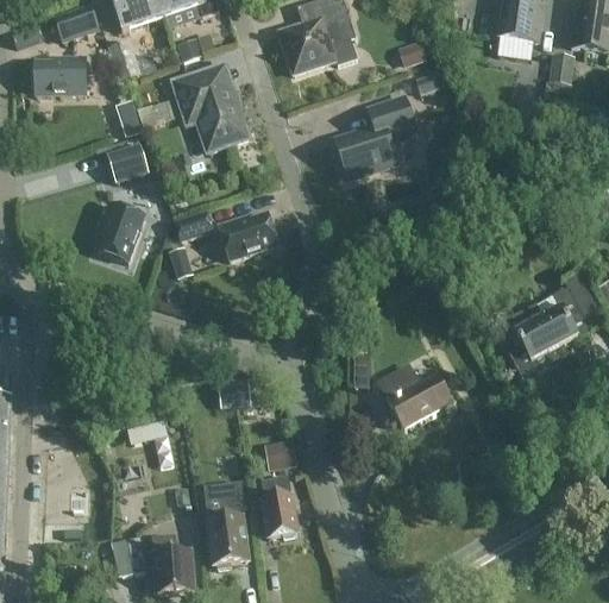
[(111,0),(121,31),(167,16),(161,0),(111,0)]
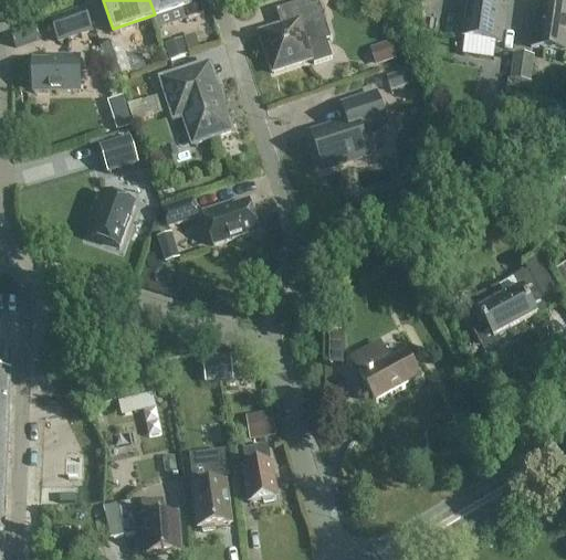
[(149,0),(155,14),(185,4),(189,17),(203,12),(200,0),(149,0)]
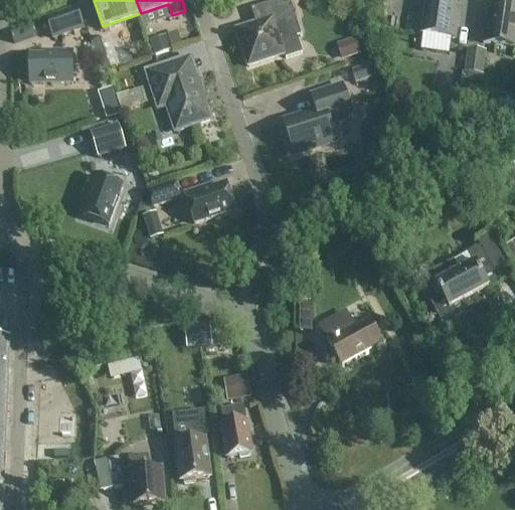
[(255,20),(236,26),(248,62),(284,50),(285,54),(301,49),(296,34),(292,35),(286,16),(295,13),(291,0),(269,0),(251,6),(255,20)]
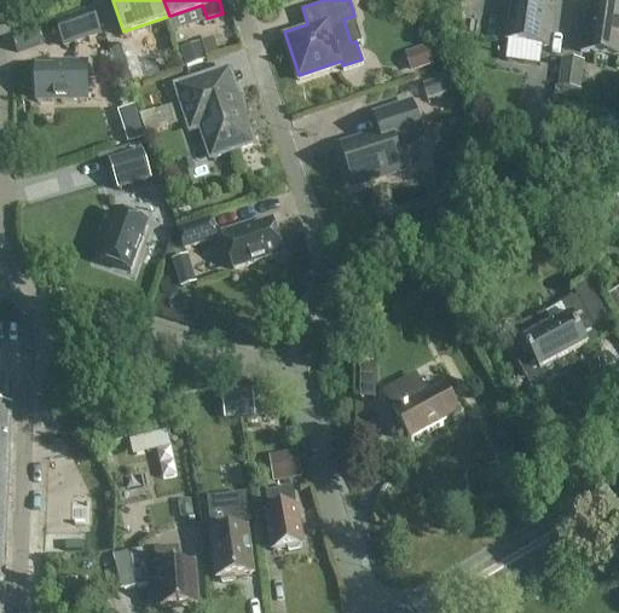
[(547,42),(549,23),(544,22),(547,0),(513,0),(505,59),(539,64),(534,94),(553,97),(559,57),(541,55),(542,41),(547,42)]
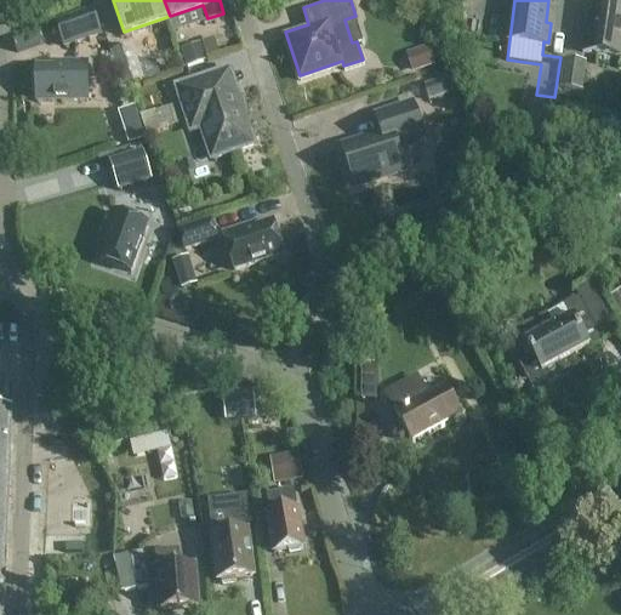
[(582,47),(620,52),(620,45),(620,0),(594,0),(590,28),(585,28),(582,47)]
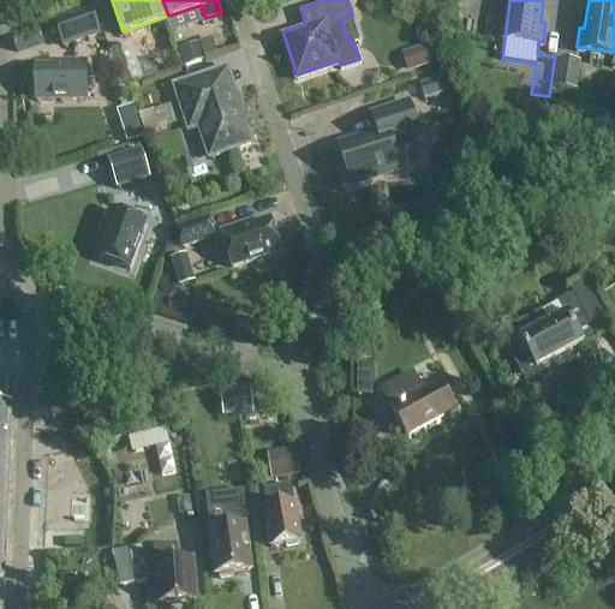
[(100,28),(93,6),(55,18),(64,41),(100,28)]
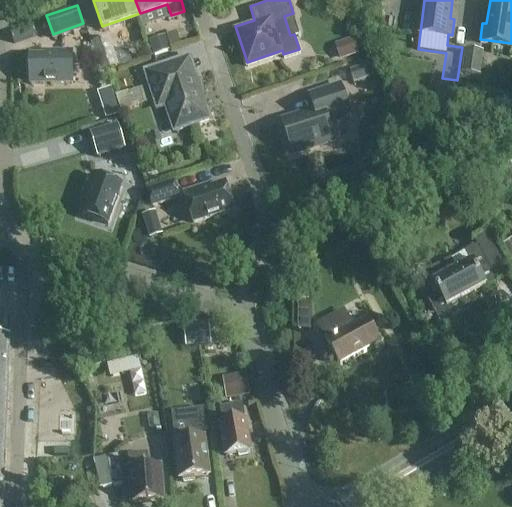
[(171,45),(165,31),(149,37),(154,51),(171,45)]
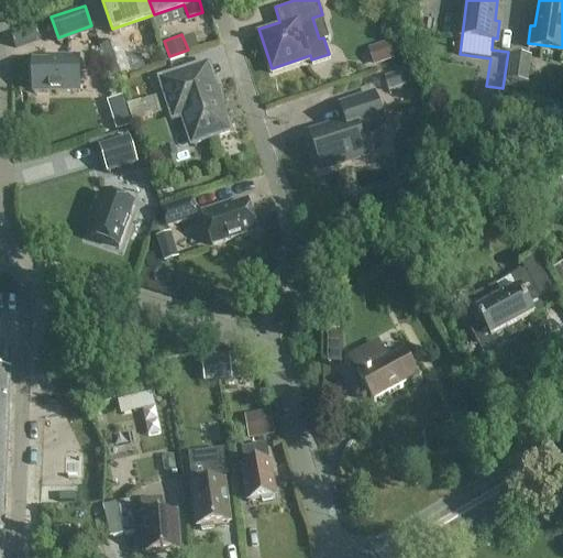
[(99,43),(110,75),(131,67),(120,36),(99,43)]
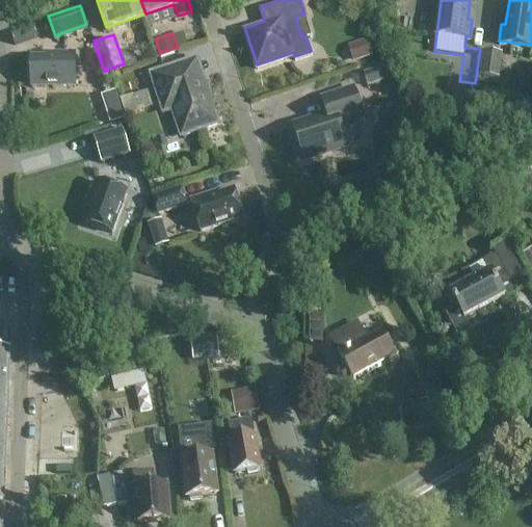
[(352,40),(358,56),(372,52),(367,34),(352,40)]
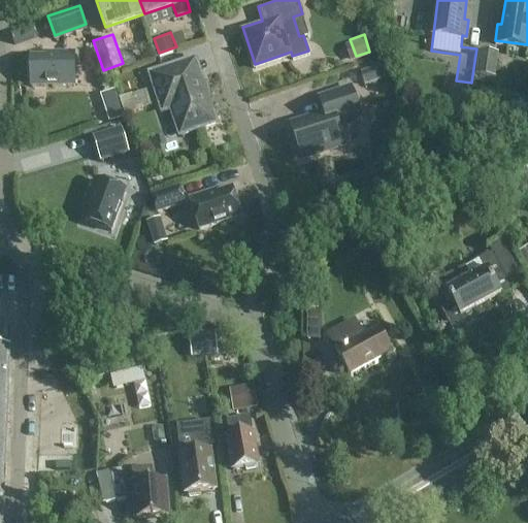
[(498,47),(480,45),(476,70),(494,72),(498,47)]
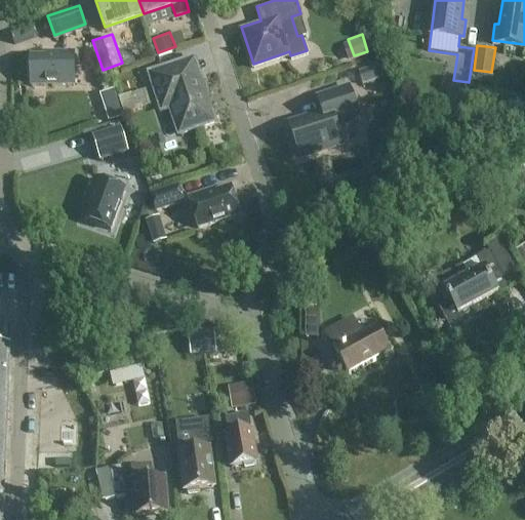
[(30,53),(31,82),(74,81),(74,48),(57,49),(57,52),(30,53)]
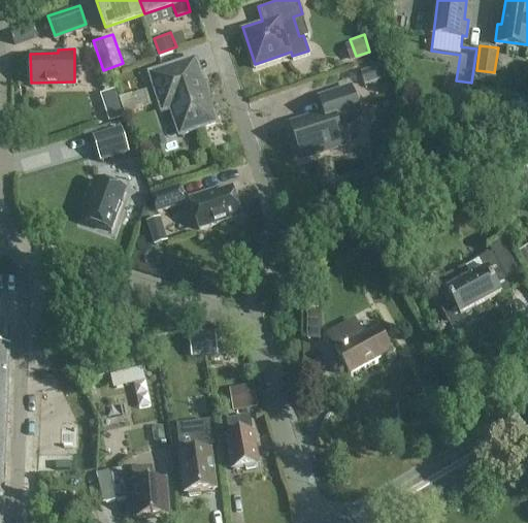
[(171,105),(180,131),(216,120),(195,56),(151,70),(163,108),(171,105)]
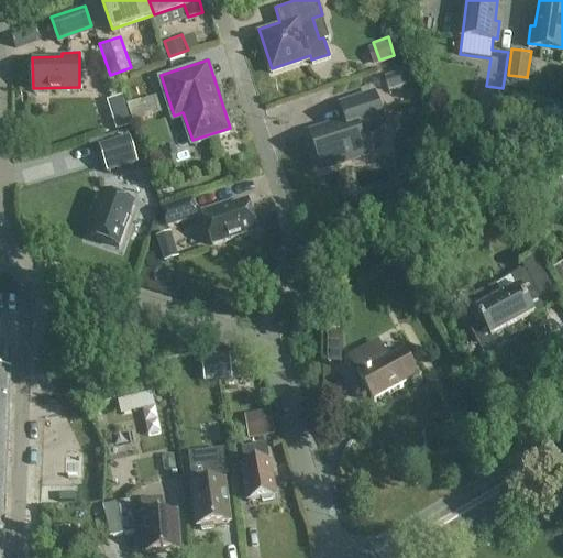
[(385,73),(389,87),(410,79),(406,66),(385,73)]
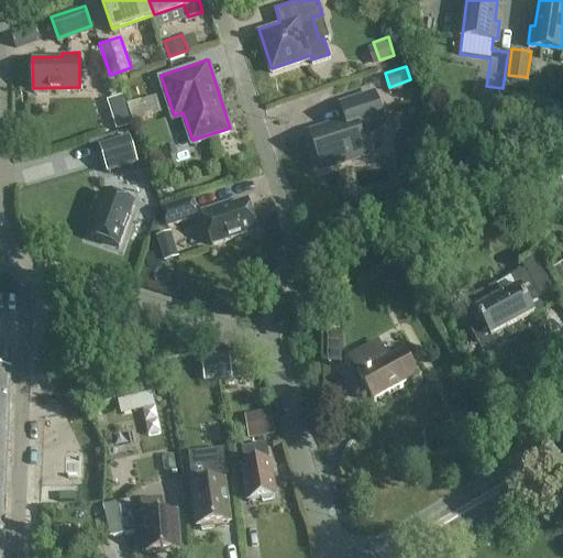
[(386,124),(374,89),(340,100),(346,119),(310,131),(321,164),(366,150),(361,132),(386,124)]
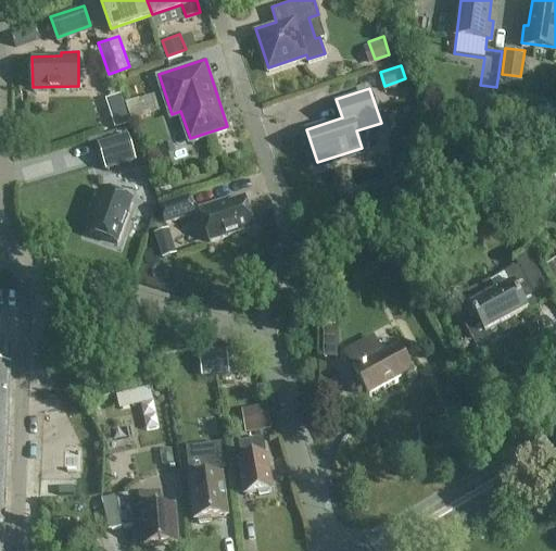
[(127,114),(113,119),(115,126),(129,121),(127,114)]
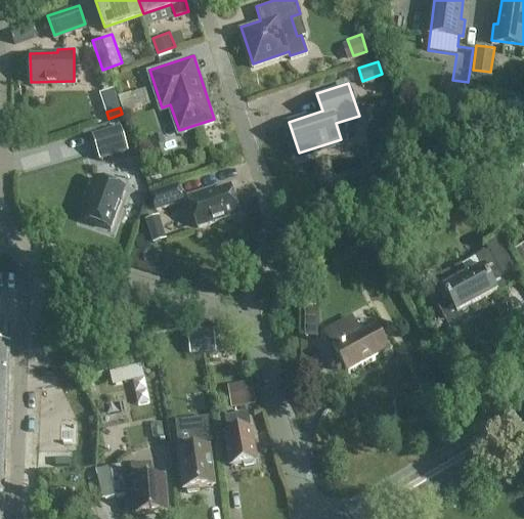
[(128,147),(120,123),(92,132),(100,157),(128,147)]
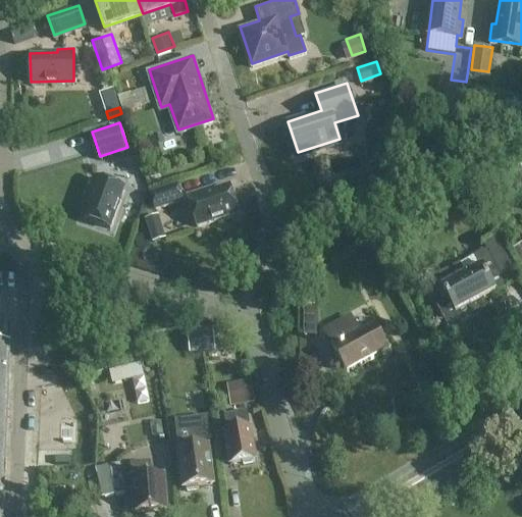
[(83,215),(110,224),(124,185),(94,173),(89,189),(92,190),(83,215)]
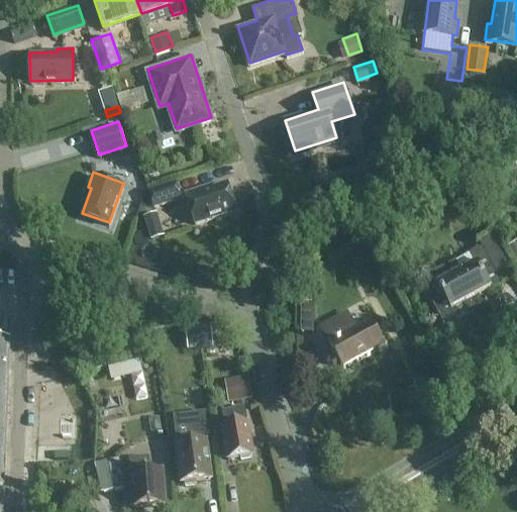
[(181,195),(176,180),(148,189),(153,204),(181,195)]
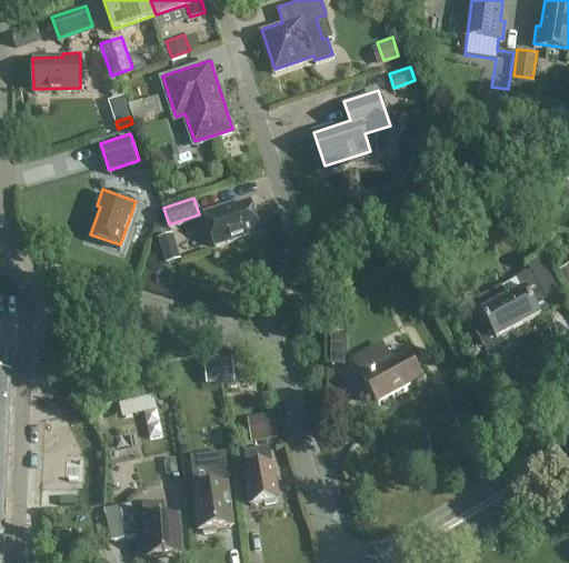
[(203,210),(215,243),(260,229),(250,199),(222,209),(221,204),(203,210)]
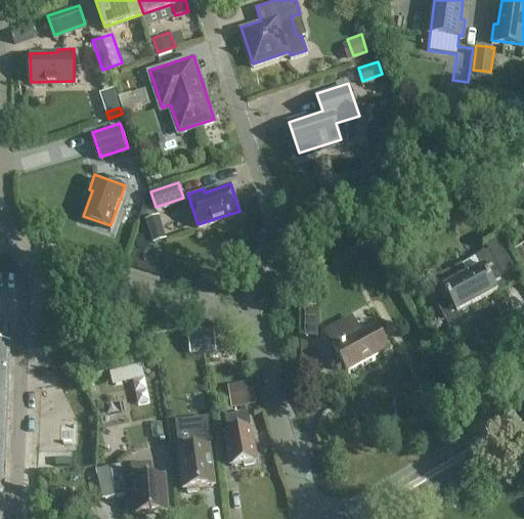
[(162,225),(149,229),(154,241),(165,236),(162,225)]
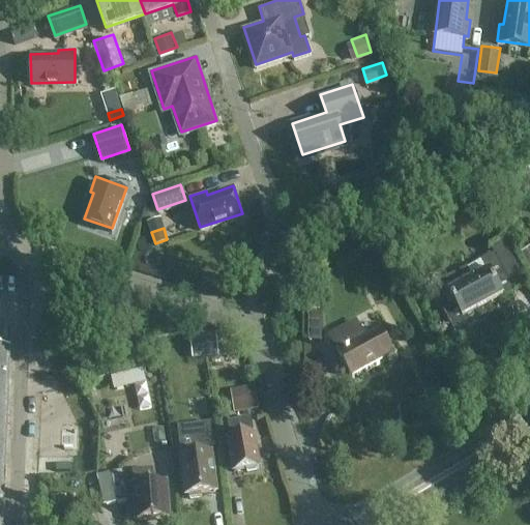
[(516,290),(494,251),(445,276),(451,288),(448,290),(453,299),(451,300),(453,303),(444,310),(454,329),(494,308),(491,300),(500,295),(501,297),(516,290)]
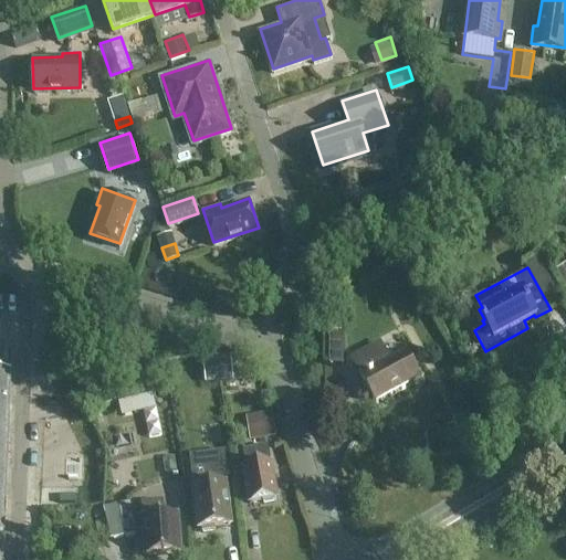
[(344,338),(329,338),(328,360),(344,360),(344,338)]
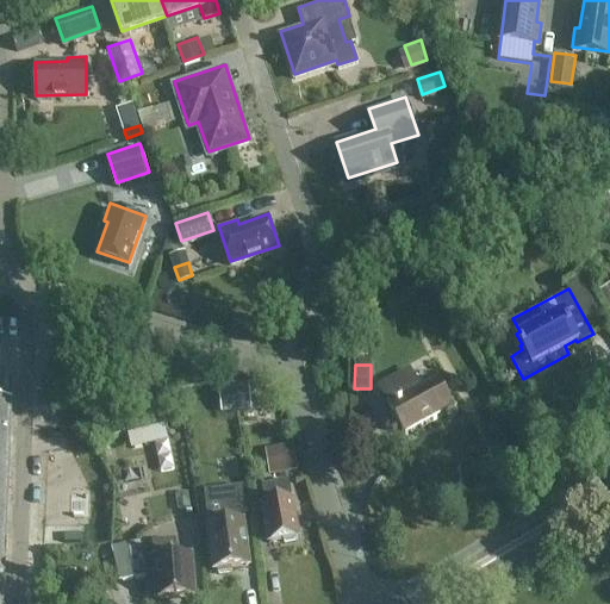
[(437,383),(422,391),(410,367),(380,384),(405,431),(450,406),(437,383)]
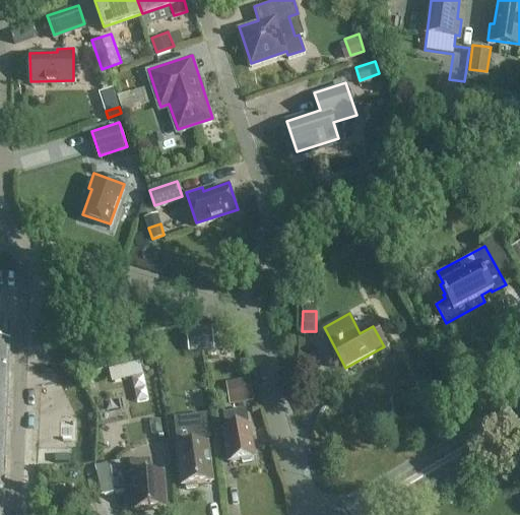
[(201,347),(214,345),(212,323),(199,324),(201,347)]
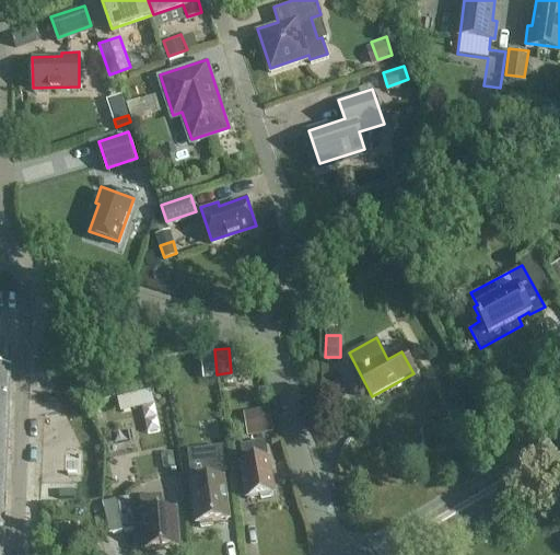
[(203,376),(217,374),(214,349),(201,350),(203,376)]
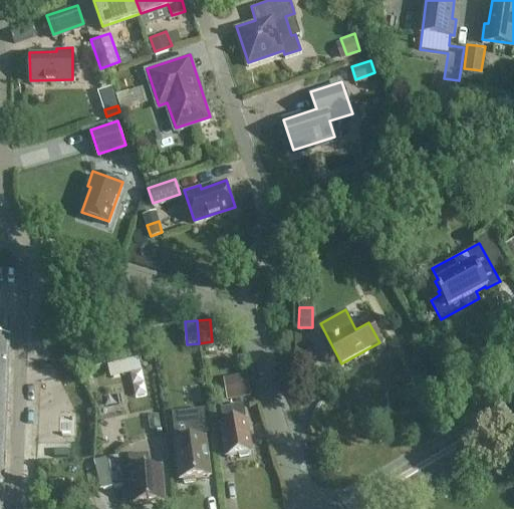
[(0,508),(1,508),(10,331),(0,330),(0,508)]
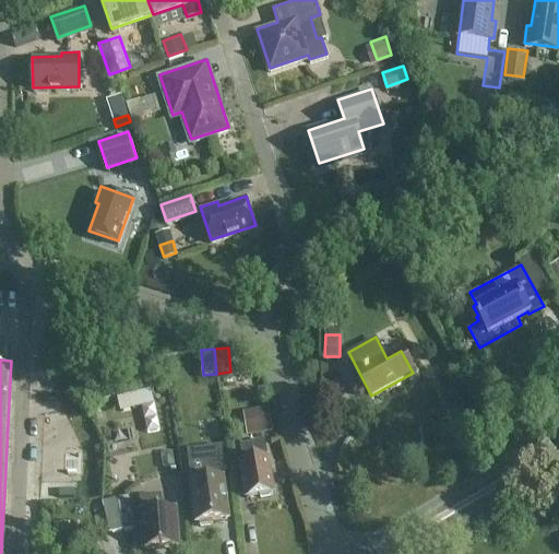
[(132,405),(129,390),(117,393),(120,408),(132,405)]
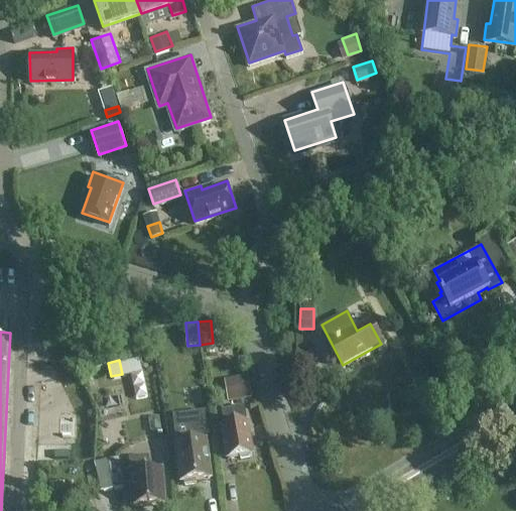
[(228,399),(251,395),(248,373),(224,377),(228,399)]
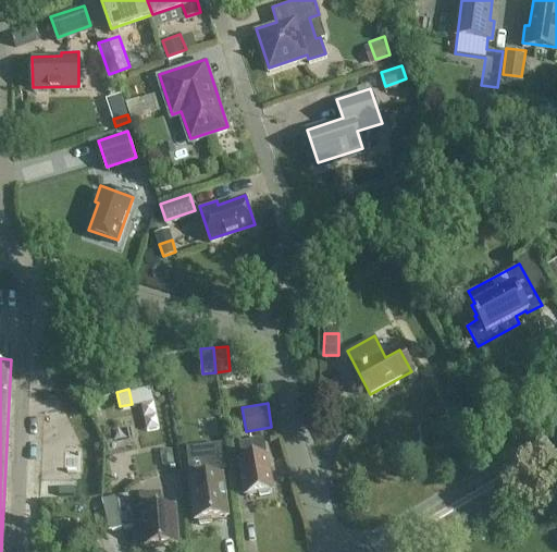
[(267,452),(264,436),(239,440),(243,457),(240,457),(246,492),(273,487),(268,452),(267,452)]
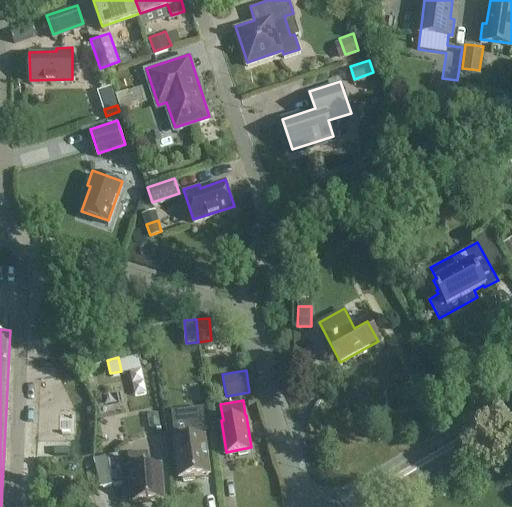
[(204,406),(171,409),(180,475),(207,472),(210,468),(205,432),(204,433),(204,430),(207,430),(204,406)]
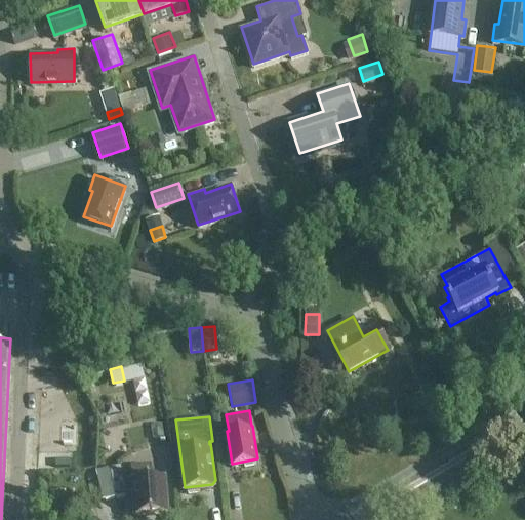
[(152,475),(151,462),(131,463),(132,477),(135,512),(167,510),(164,474),(152,475)]
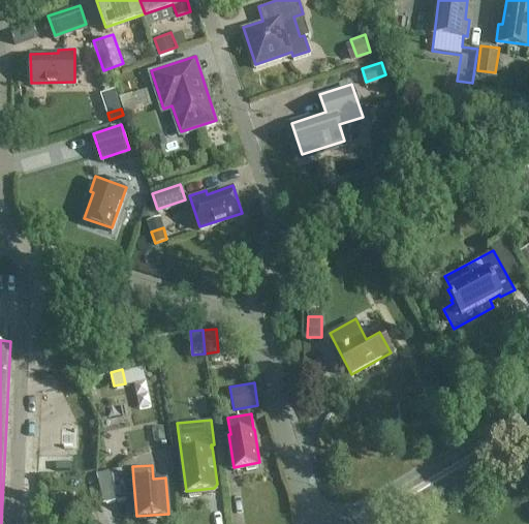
[(122,466),(96,472),(98,480),(102,501),(129,495),(122,466)]
